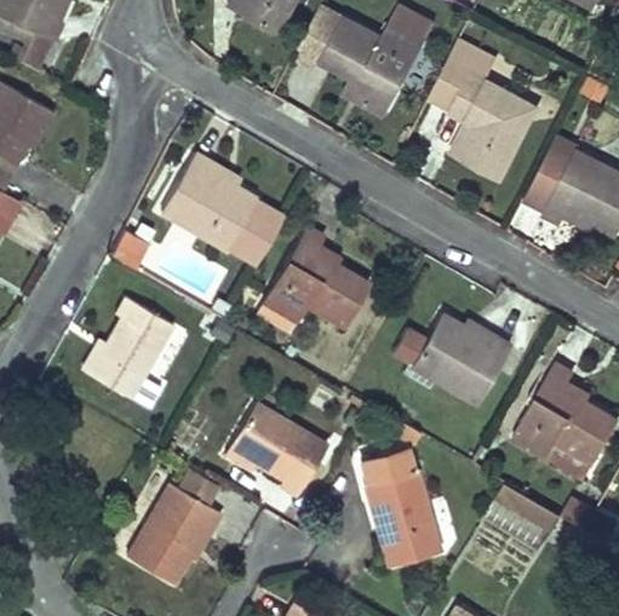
[(61,23),(51,19),(58,0),(0,0),(0,29),(29,44),(35,33),(53,40),(61,23)]
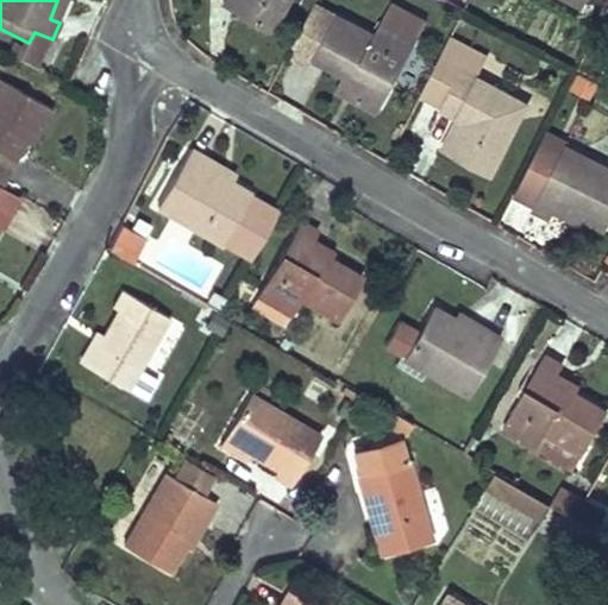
[(57,0),(50,19),(60,23),(69,0),(57,0)]
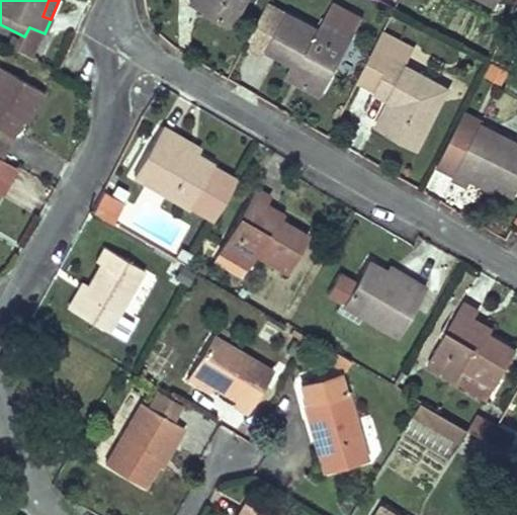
[(196,0),(192,8),(200,12),(205,0),(196,0)]
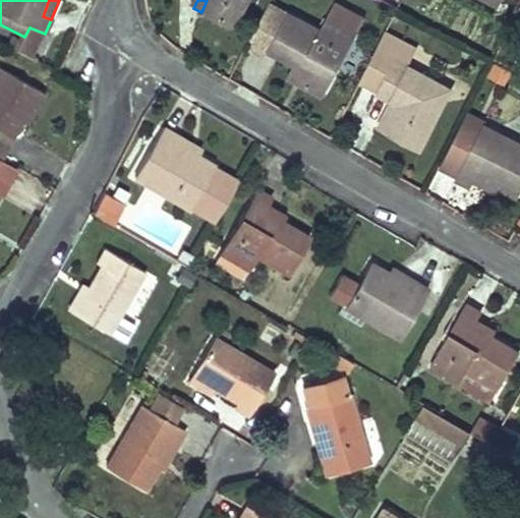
[(207,0),(201,12),(234,27),(247,0),(207,0)]
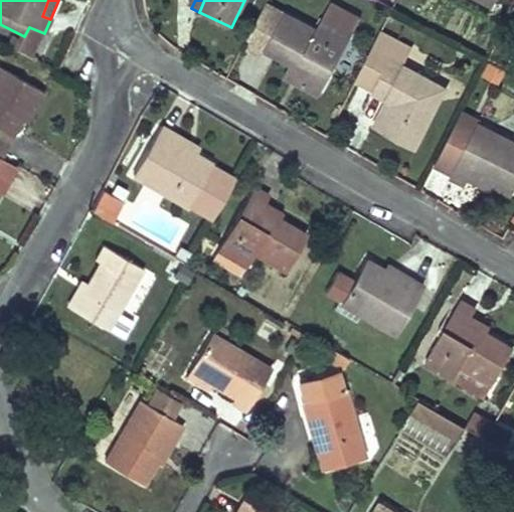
[(325,17),(352,33),(359,20),(332,5),(325,17)]
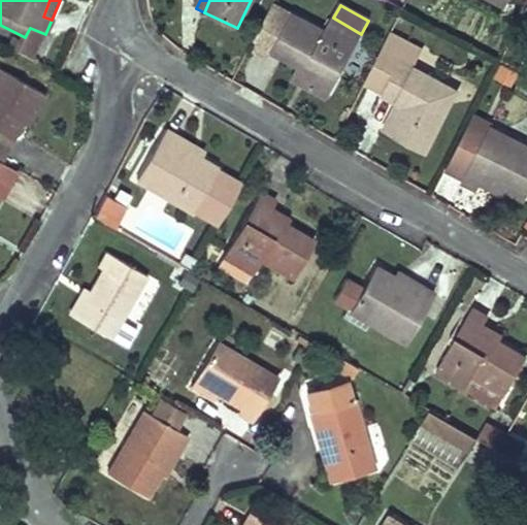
[(272,50),(302,66),(320,75),(317,81),(313,90),(326,98),(361,34),(333,18),(325,31),(292,12),(272,50)]
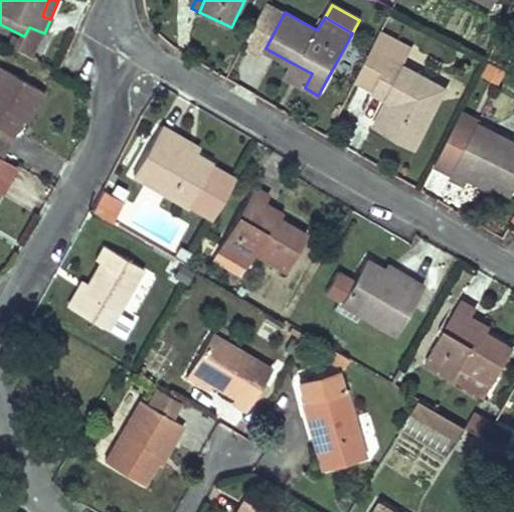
[(24,36),(17,52),(32,60),(44,33),(29,27),(24,36)]
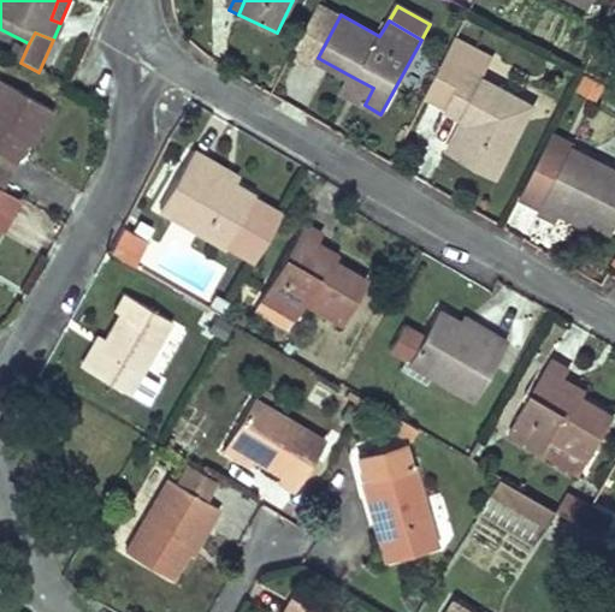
[(496,177),(532,105),(483,79),(494,61),(455,41),(425,100),(466,120),(473,124),(456,155),(496,177)]
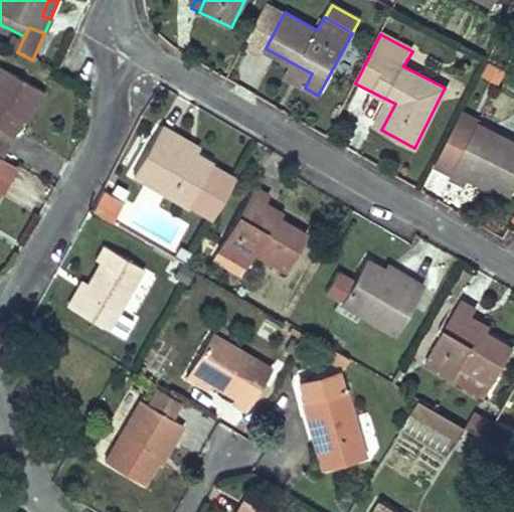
[(241,51),(230,73),(238,76),(248,55),(241,51)]
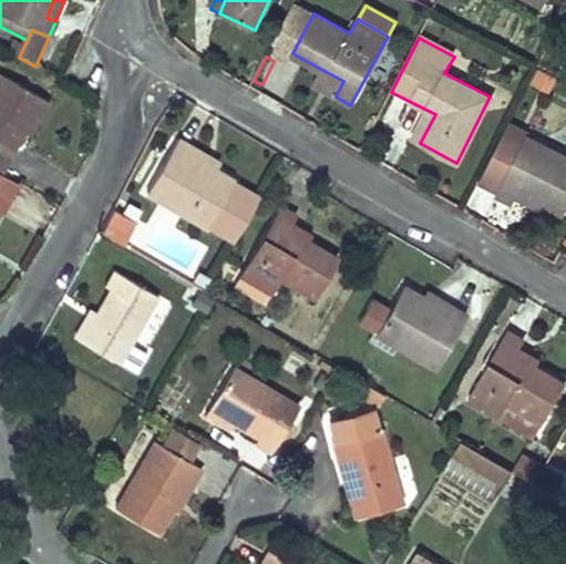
[(325,71),(321,77),(340,88),(343,81),(325,71)]
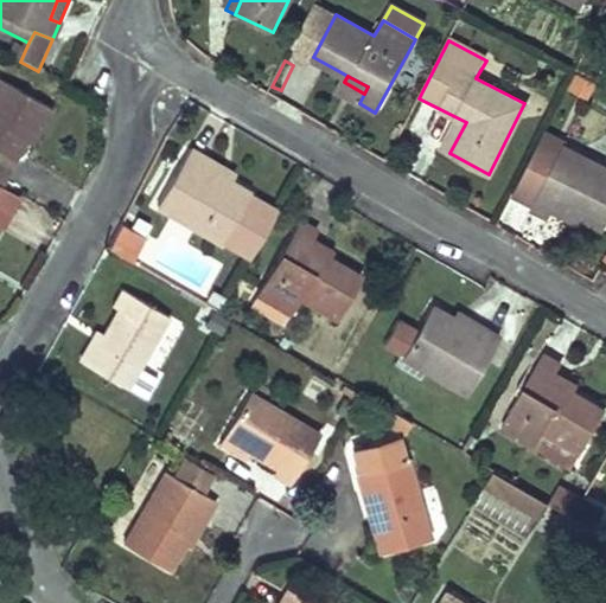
[(569,92),(578,96),(585,84),(576,79),(569,92)]
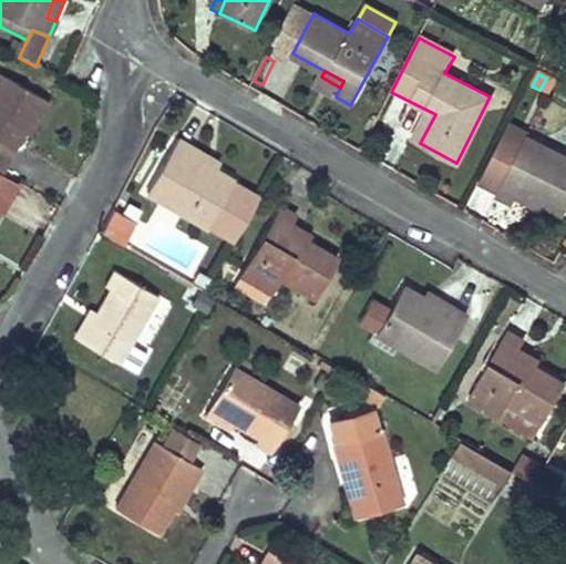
[(0,176),(12,159),(6,154),(20,130),(27,134),(31,137),(51,103),(2,77),(0,80),(0,176)]
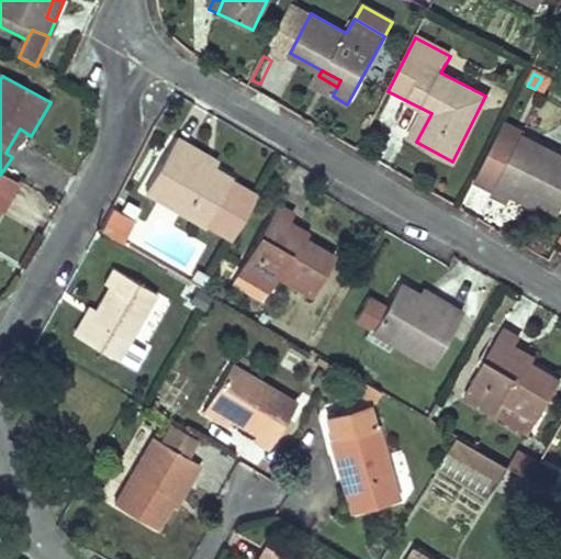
[(546,96),(552,84),(541,78),(535,89),(546,96)]
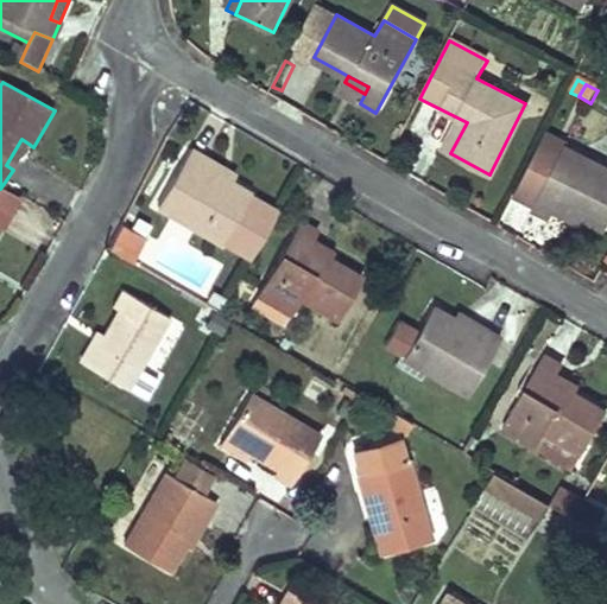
[(460,119),(443,150),(450,153),(467,122),(460,119)]
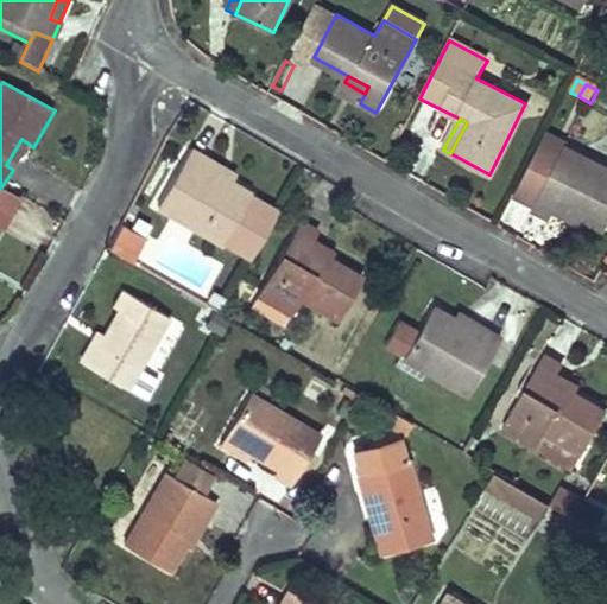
[(549,217),(551,211),(556,204),(582,217),(605,229),(606,223),(606,169),(566,147),(568,141),(549,132),(518,194),(536,203),(533,209),(549,217)]
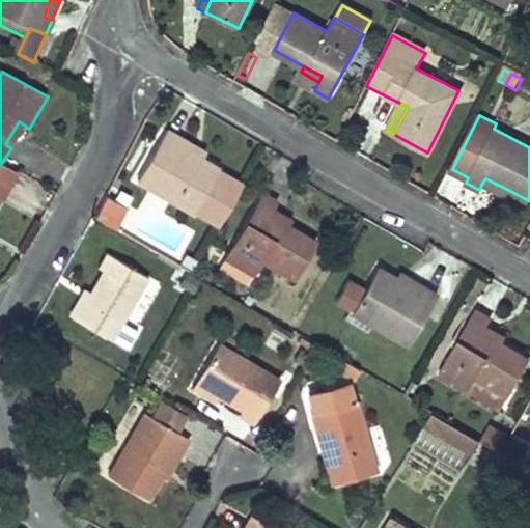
[(5,144),(11,148),(25,126),(19,121),(5,144)]
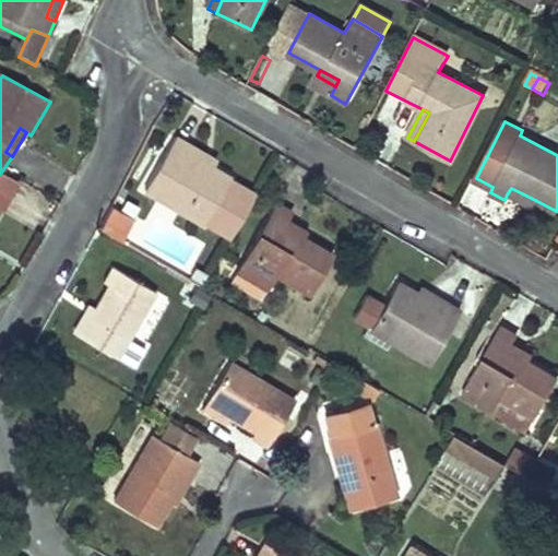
[(177,139),(146,190),(229,238),(253,197),(229,181),(230,180),(209,167),(186,154),(187,153),(190,146),(177,139)]
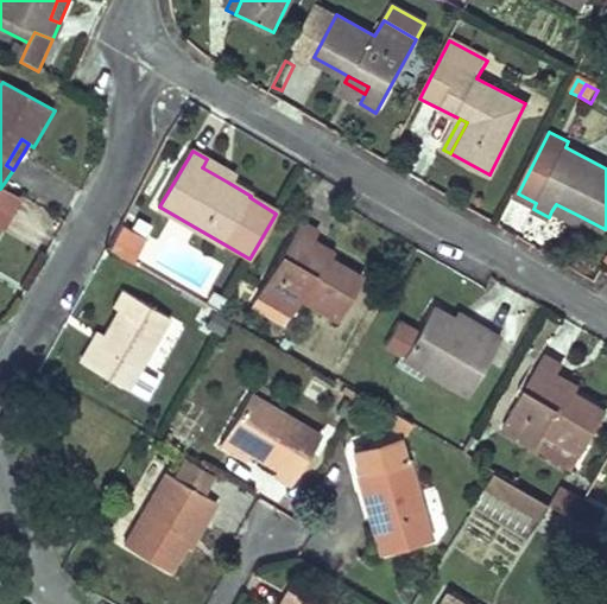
[(207,159),(203,166),(227,182),(231,175),(207,159)]
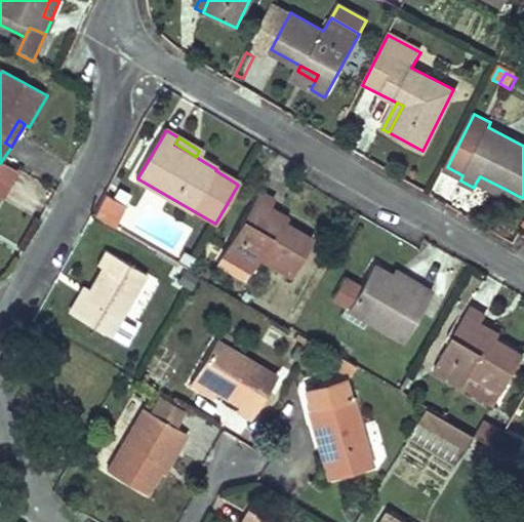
[(480,176),(476,183),(498,195),(502,188),(480,176)]
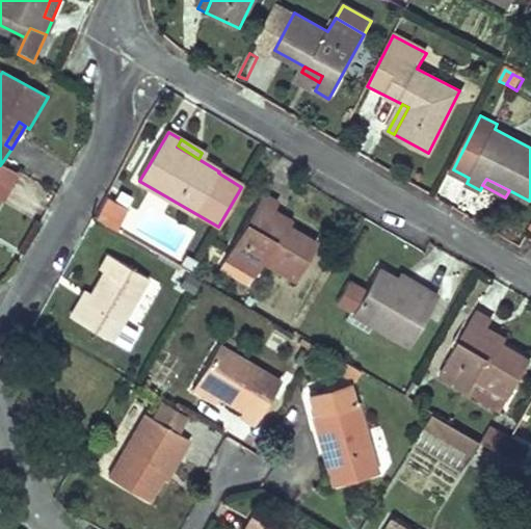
[(226,258),(255,274),(262,262),(293,280),(315,244),(285,227),(267,216),(270,210),(275,204),(262,195),(226,258)]
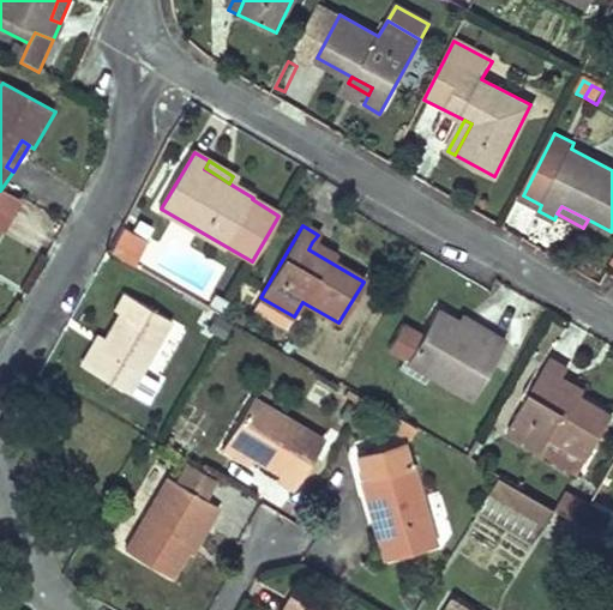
[(121,230),(108,253),(133,267),(146,243),(121,230)]
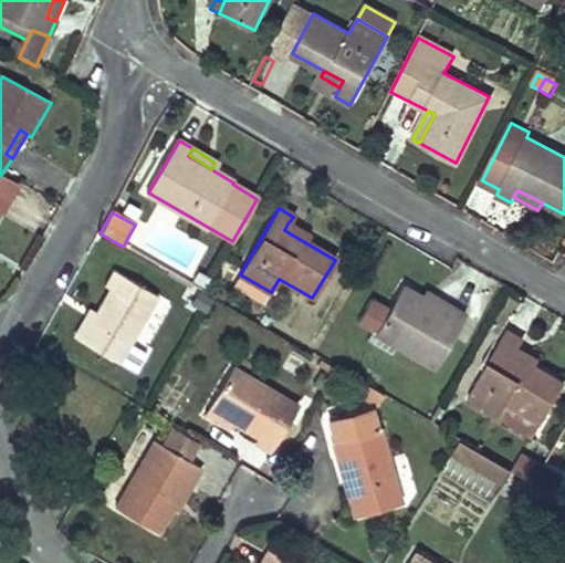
[(288,223),(284,230),(303,241),(307,235),(288,223)]
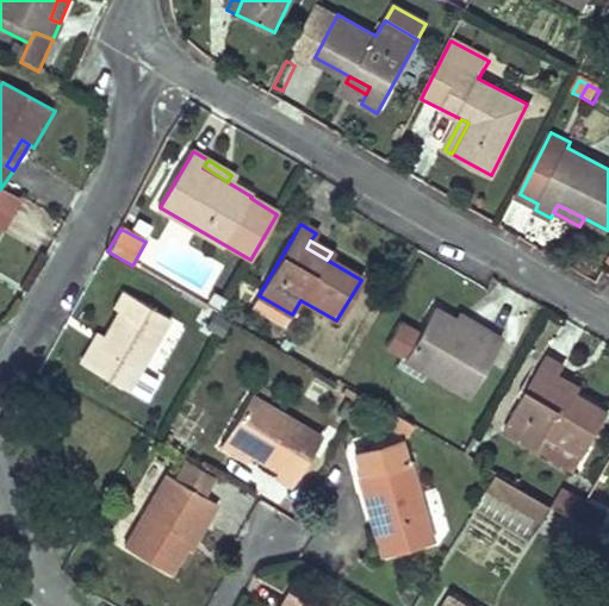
[(101,338),(86,367),(126,392),(167,320),(120,292),(112,308),(117,311),(101,338)]
